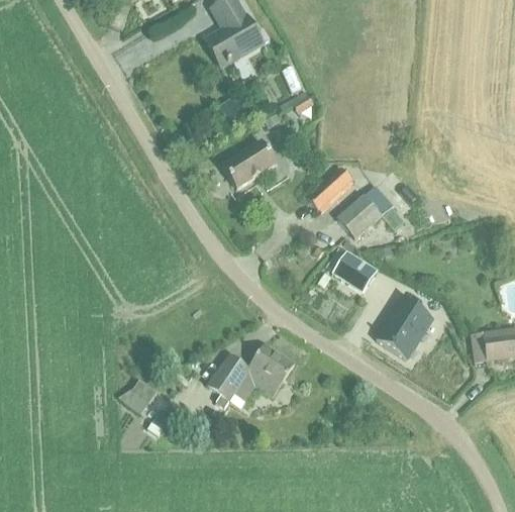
[(226,25),(202,39),(218,68),(263,41),(269,38),(263,28),(256,31),(247,14),(245,15),(237,0),(225,0),(210,9),(215,18),(220,16),(226,25)]
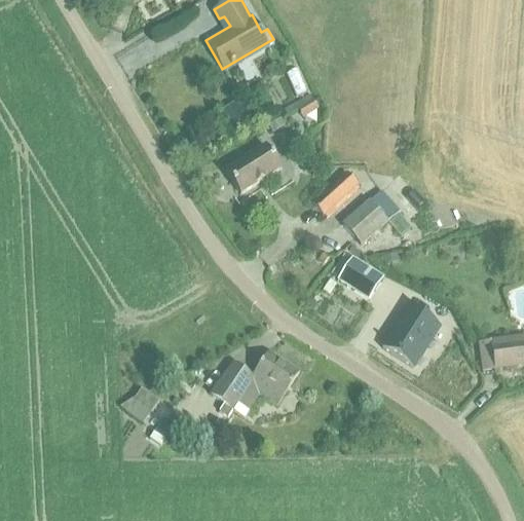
[(298,106),(312,97),(309,91),(284,106),(288,112),(298,106)]
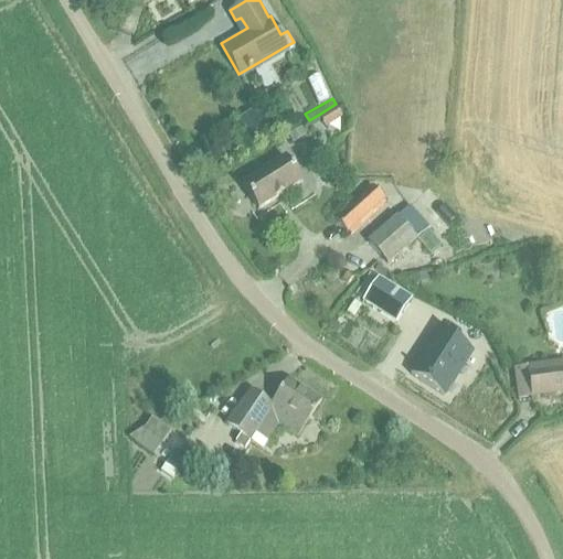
[(336,104),(320,114),(326,124),(342,114),(336,104)]
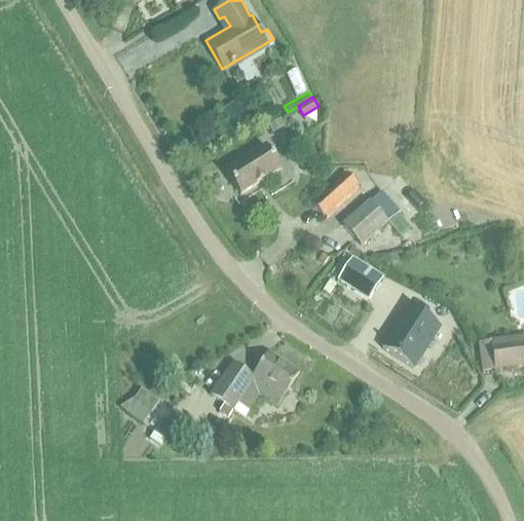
[(231,124),(248,113),(238,100),(223,110),(231,124)]
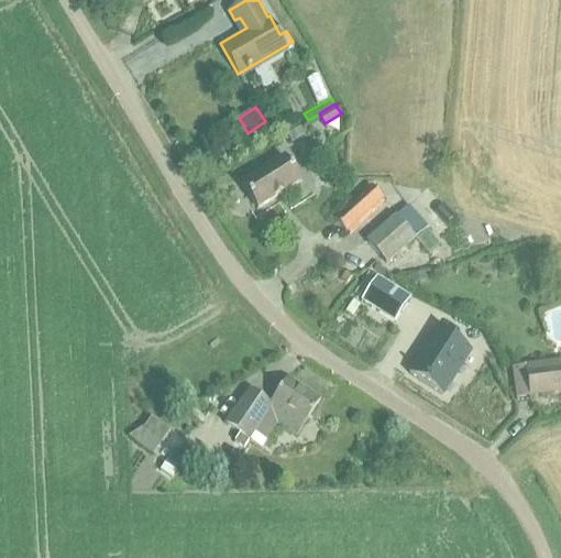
[(305,133),(300,124),(288,132),(293,141),(305,133)]
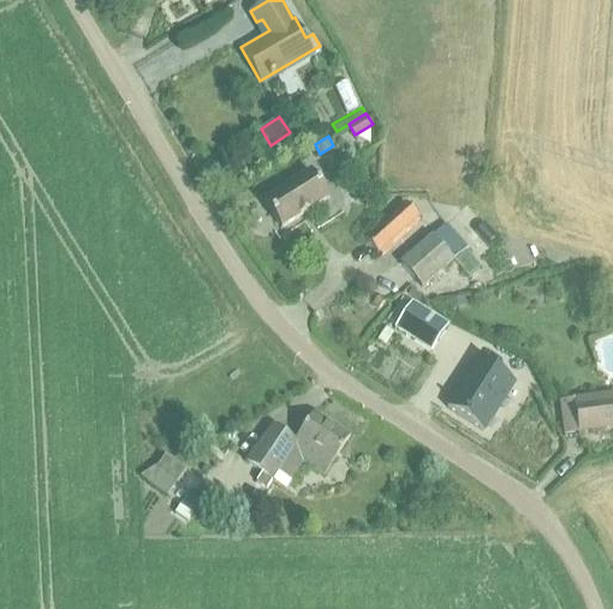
[(309,167),(265,196),(281,224),(327,195),(309,167)]
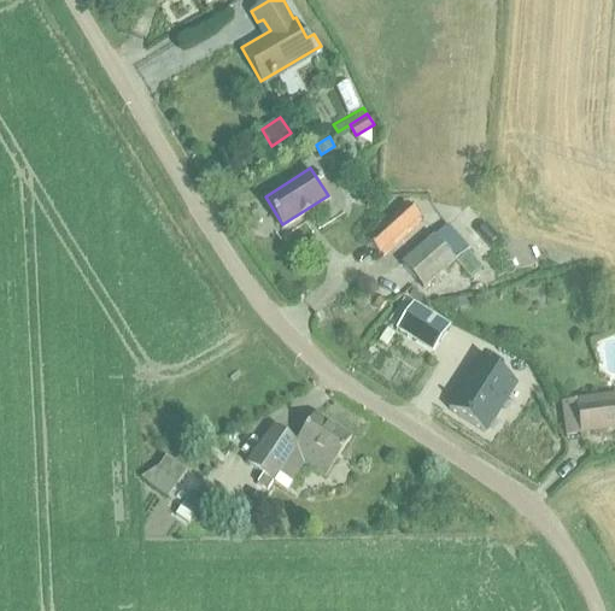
[(390,216),(367,238),(380,251),(403,230),(422,212),(409,198),(390,216)]
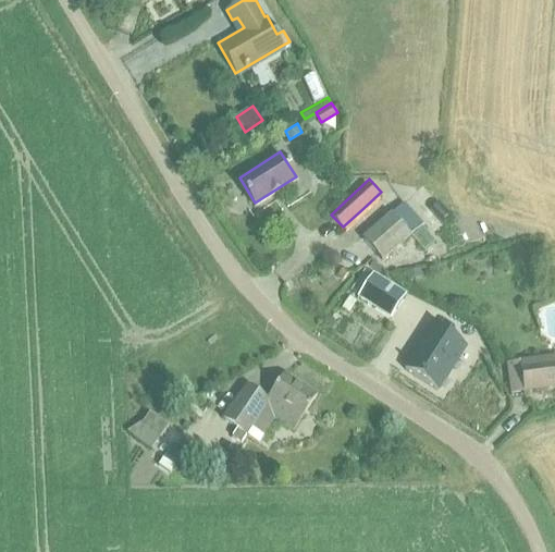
[(406,198),(365,234),(385,257),(412,233),(427,249),(439,238),(424,222),(427,221),(406,198)]
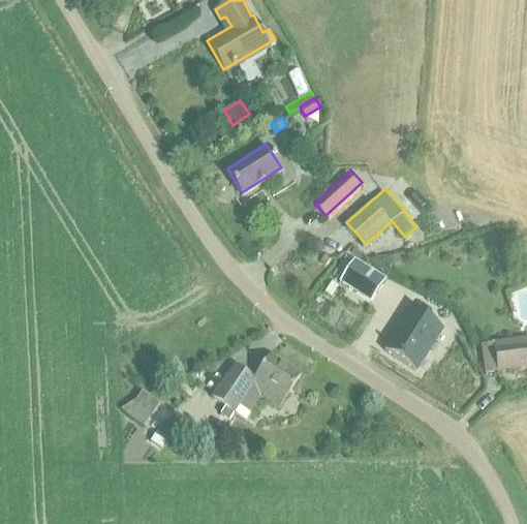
[(416,188),(409,194),(420,208),(428,201),(416,188)]
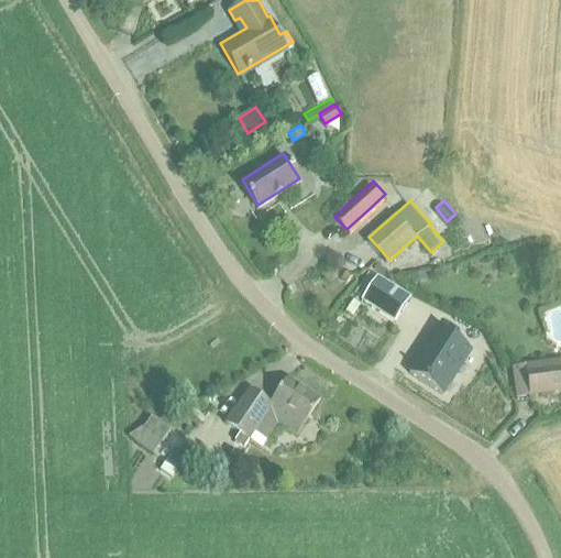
[(350,266),(343,273),(348,279),(355,271),(350,266)]
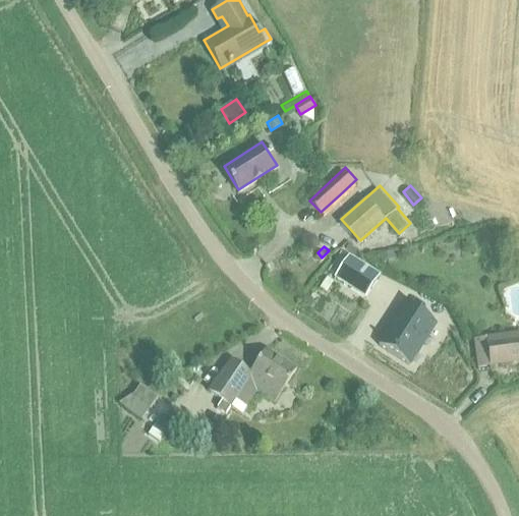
[(378,252),(380,262),(395,258),(393,248),(378,252)]
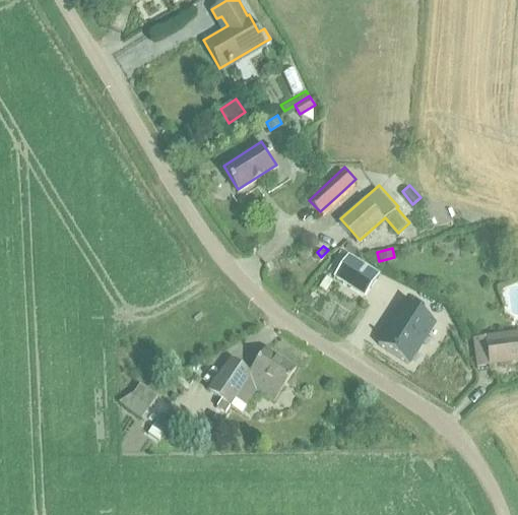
[(359,274),(373,283),(380,273),(350,254),(337,275),(351,285),(359,274)]
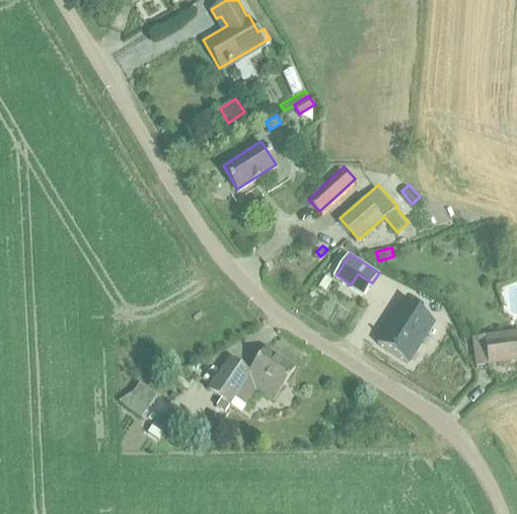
[(420,344),(436,319),(405,300),(379,341),(410,360),(420,344)]
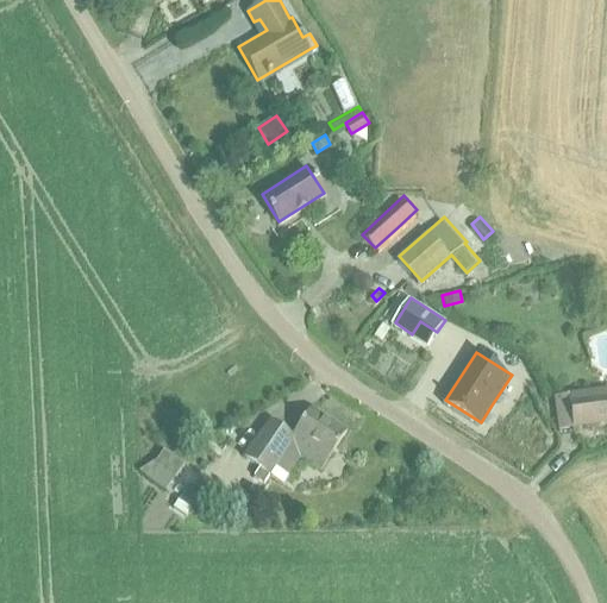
[(568,389),(554,391),(559,425),(574,422),(574,424),(606,416),(606,381),(568,388),(568,389)]
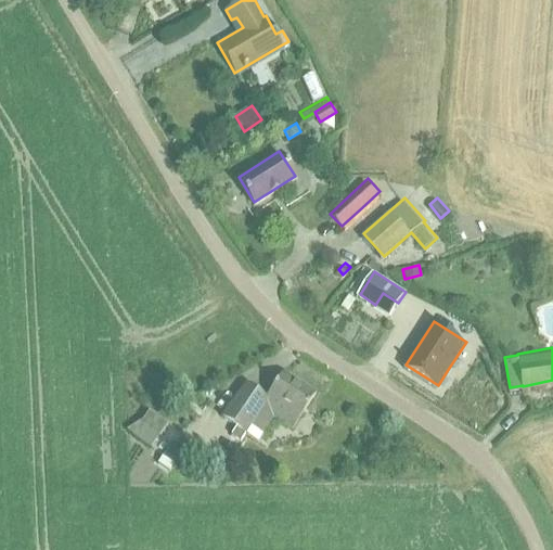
[(259,438),(274,414),(294,426),(318,391),(285,369),(267,395),(248,381),(223,413),(238,423),(233,430),(243,437),(248,431),(259,438)]
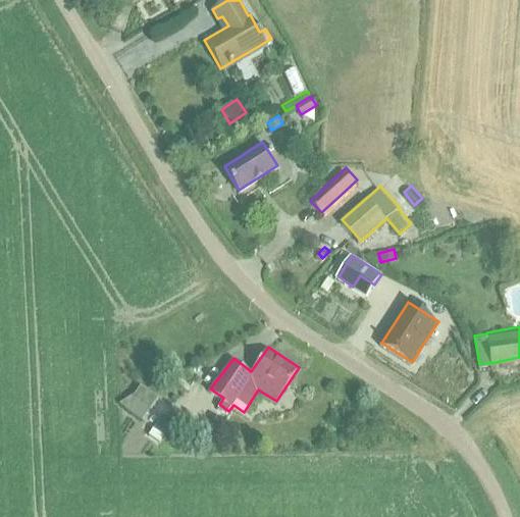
[(143,383),(135,394),(151,407),(159,396),(143,383)]
